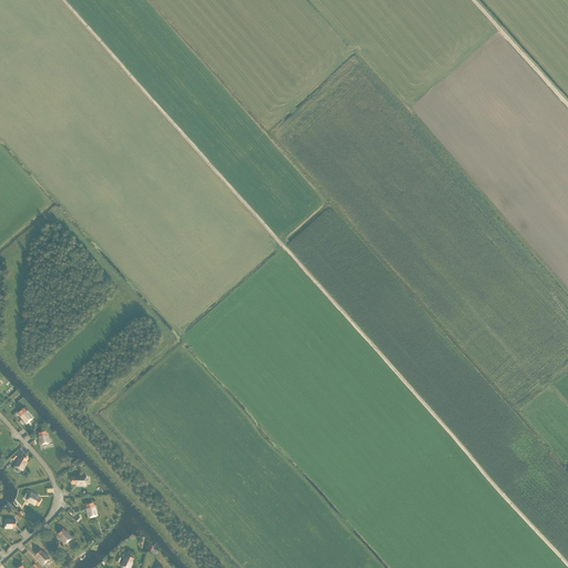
[(23,417),(22,418),(27,424),(33,418),(27,411),(26,412),(23,408),(19,413),(23,417)]
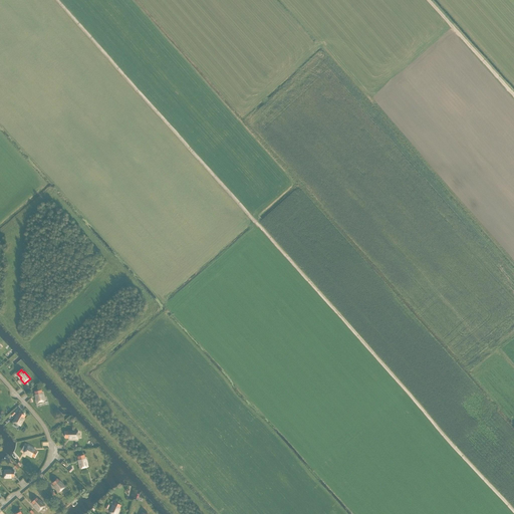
[(35,392),(37,397),(35,398),(37,403),(44,401),(42,393),(41,394),(40,391),(35,392)]
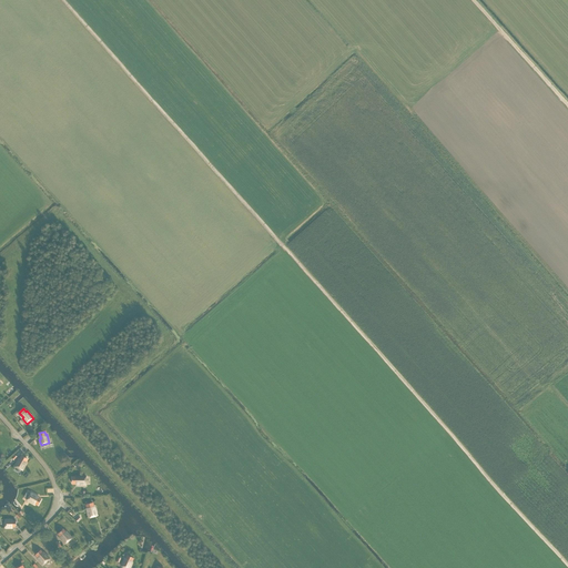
[(22,456),(19,462),(18,460),(14,466),(22,470),(27,463),(26,462),(27,459),(22,456)]
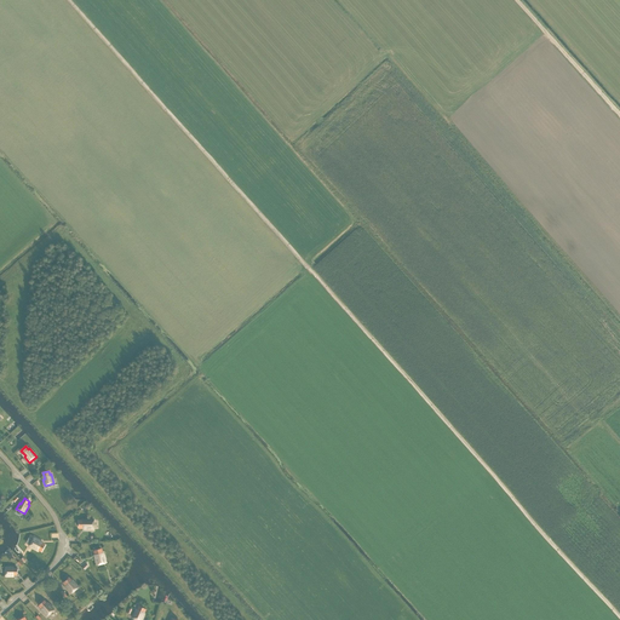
[(45,545),(39,543),(40,541),(34,538),(29,546),(38,551),(39,550),(41,551),(45,545)]
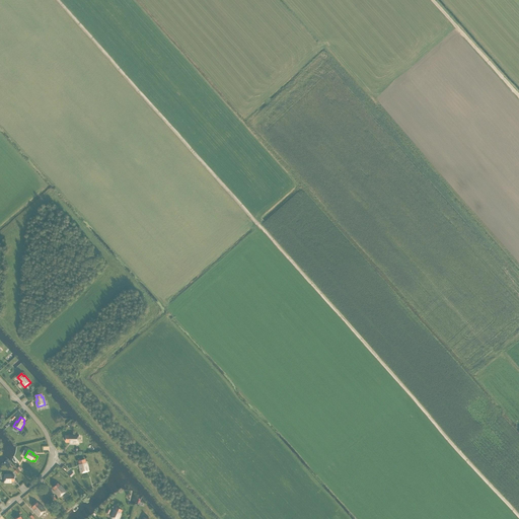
[(79,461),(81,466),(79,467),(81,473),(89,471),(86,462),(85,463),(84,459),(79,461)]
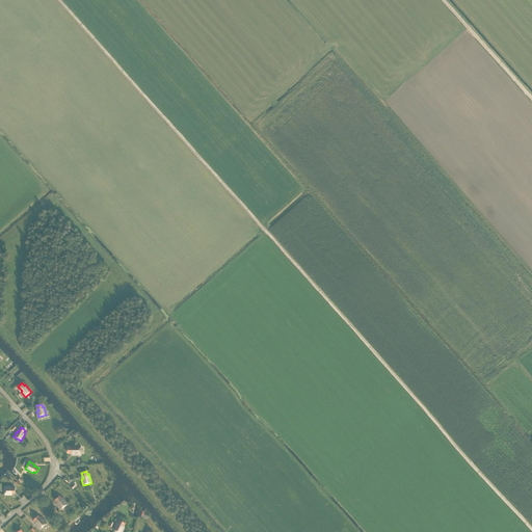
[(55,500),(58,504),(57,505),(61,509),(68,504),(61,498),(61,499),(59,497),(55,500)]
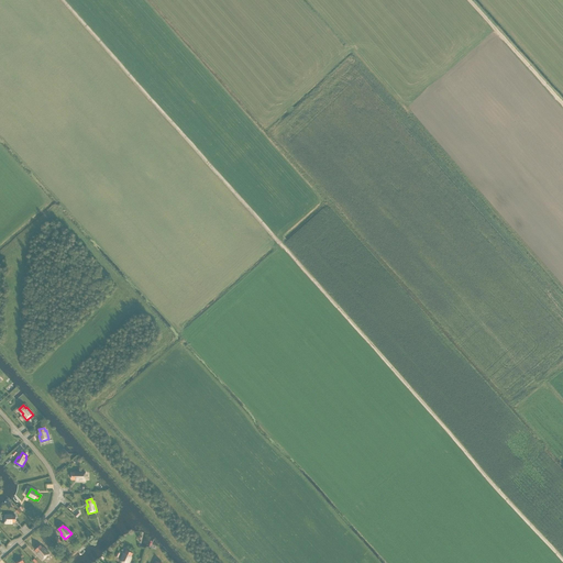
[(35,550),(40,554),(39,555),(43,560),(50,553),(43,548),(42,548),(40,545),(35,550)]
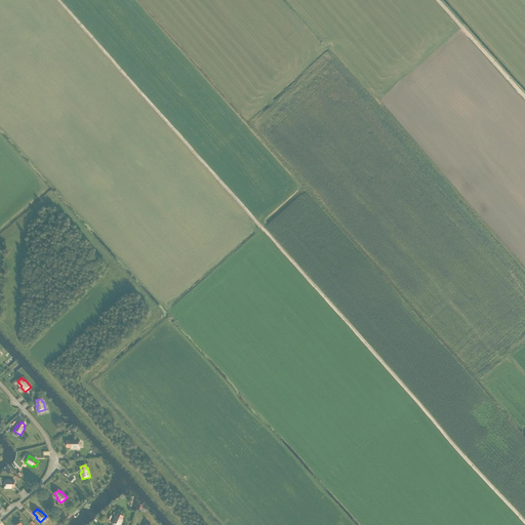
[(115,524),(119,524),(123,519),(121,519),(123,516),(118,514),(116,518),(115,518),(112,523),(115,524)]
